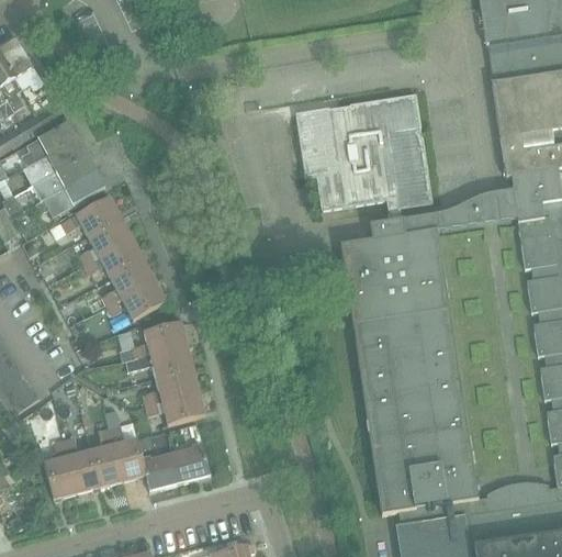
[(492,79),(492,81),(491,81),(505,176),(510,176),(513,189),(495,191),(487,193),(480,196),(472,199),(457,207),(449,210),(440,212),(433,213),(401,219),(400,209),(433,203),(422,137),(419,127),(420,127),(415,93),(349,103),(349,104),(328,108),(328,107),(294,112),(305,178),(316,177),(321,209),(385,199),(389,220),(369,223),(371,238),(340,244),(381,513),(398,511),(400,524),(394,524),(395,526),(401,525),(404,556),(561,556),(561,0),(479,0),(485,44),(486,44),(489,63),(498,62),(499,69),(492,79)]
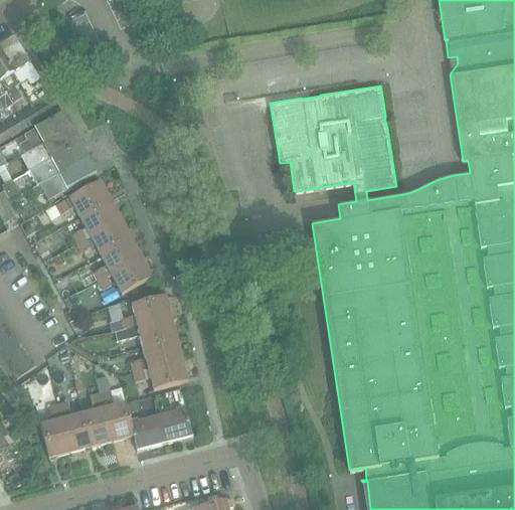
[(13,33),(0,41),(0,49),(19,81),(27,77),(29,82),(39,75),(13,33)]
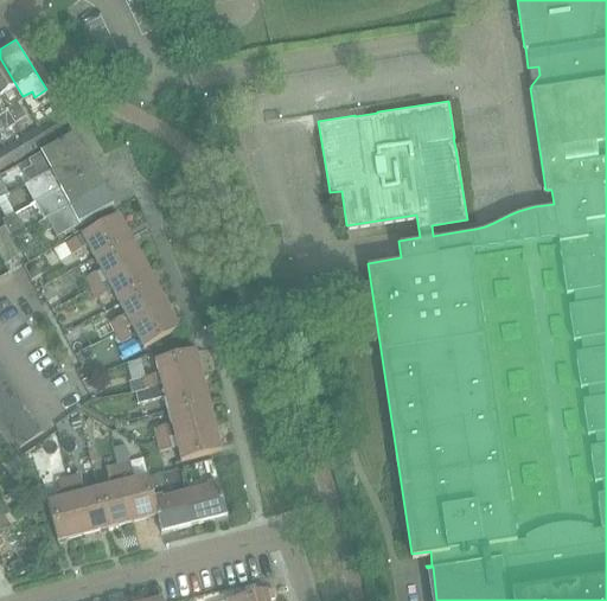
[(0,58),(0,97),(13,120),(25,113),(17,100),(23,96),(0,58)]
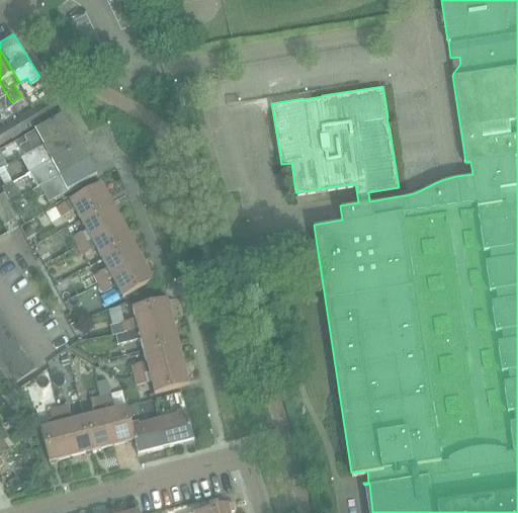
[(0,83),(0,107),(2,106),(3,107),(11,102),(0,83)]
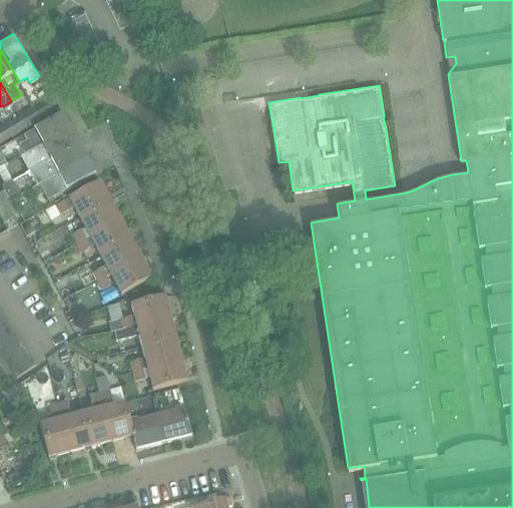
[(51,94),(34,105),(40,115),(57,105),(51,94)]
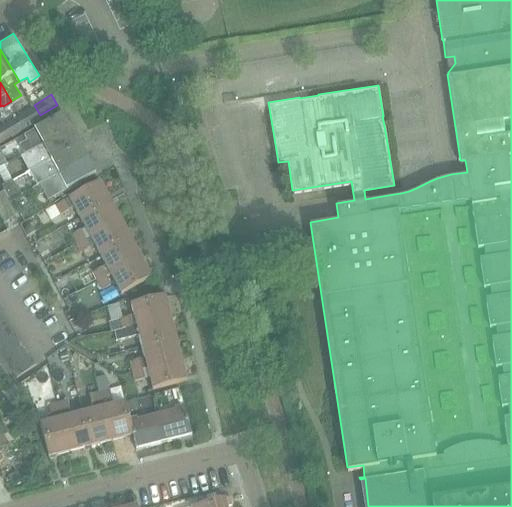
[(40,115),(34,105),(19,114),(26,124),(40,115)]
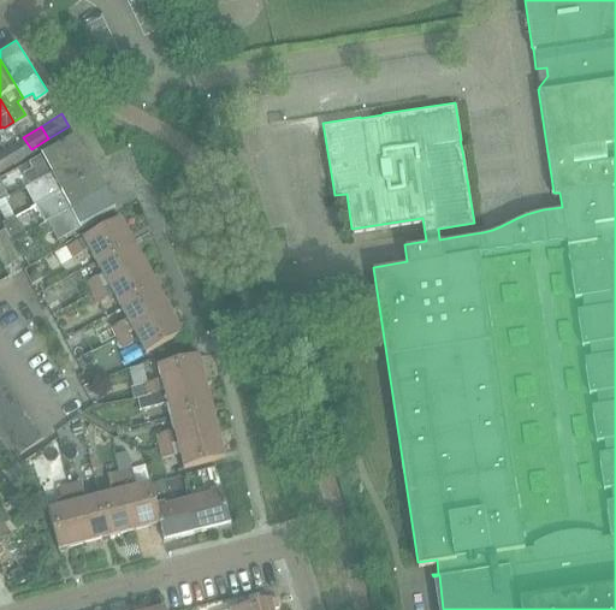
[(23,171),(29,183),(86,152),(75,134),(41,152),(46,159),(23,171)]
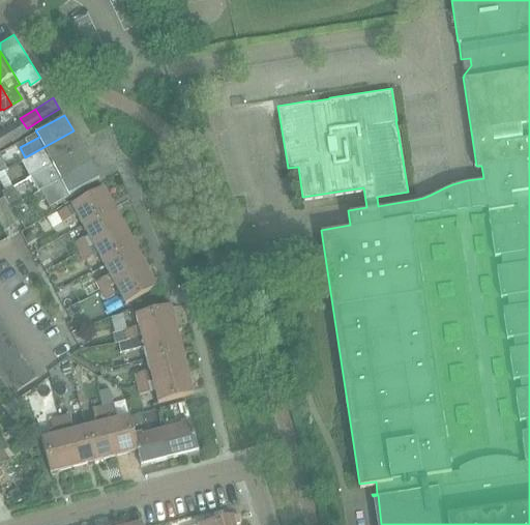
[(27,128),(20,118),(5,127),(11,138),(27,128)]
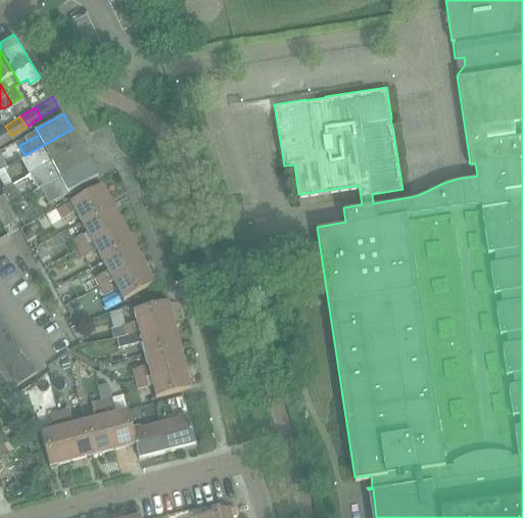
[(0,142),(11,136),(5,126),(0,128),(0,142)]
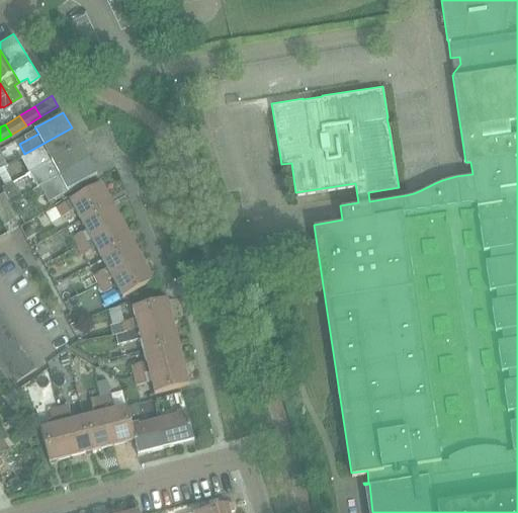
[(28,170),(30,170),(80,143),(72,127),(24,154),(19,156),(24,165),(25,165),(28,170)]
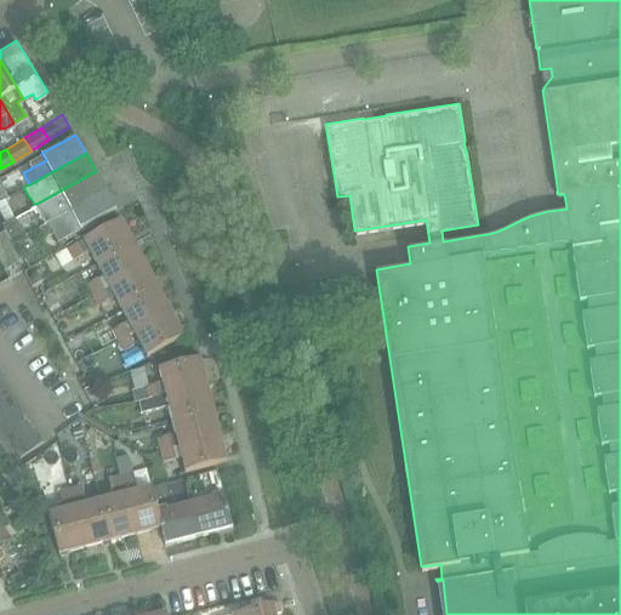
[(45,221),(47,220),(58,214),(58,215),(106,189),(96,171),(36,204),(45,221)]
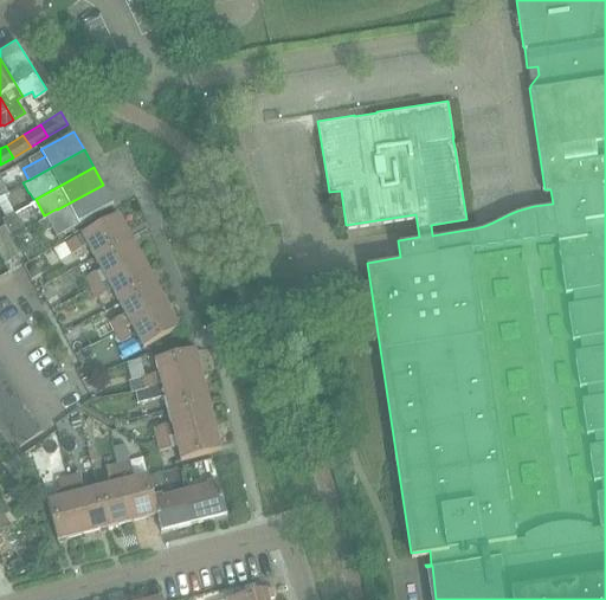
[(57,208),(46,214),(44,215),(38,219),(43,228),(52,224),(57,232),(113,202),(103,185),(57,210),(57,208)]
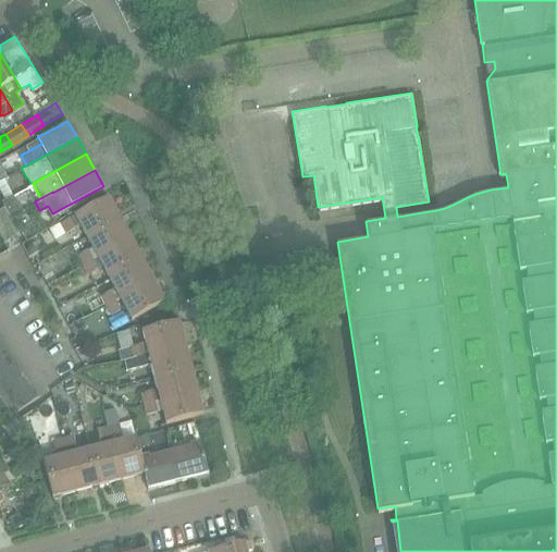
[(14,193),(4,176),(0,179),(0,187),(4,196),(5,197),(14,193)]
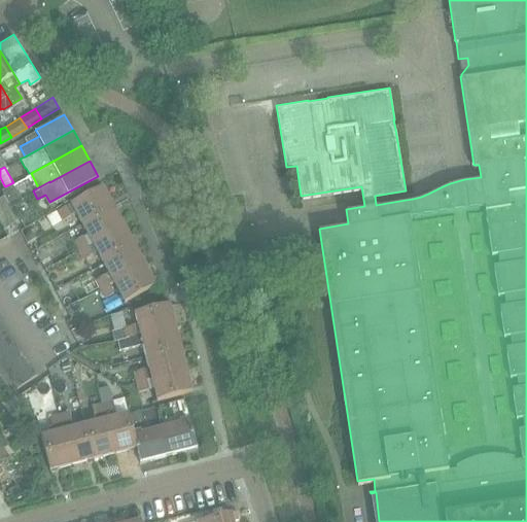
[(22,197),(13,182),(5,186),(4,185),(1,187),(5,194),(3,194),(9,203),(22,197)]
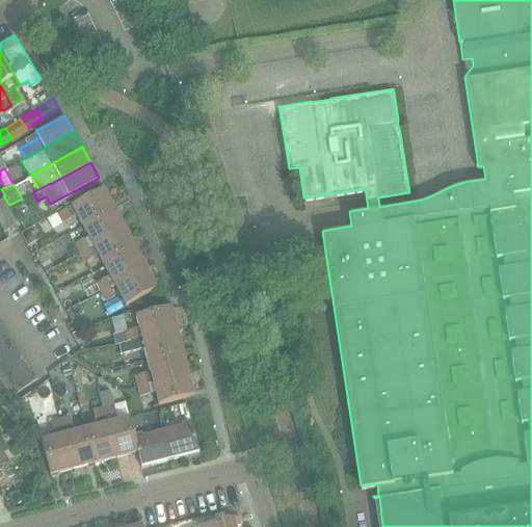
[(71,202),(82,224),(114,206),(103,185),(71,202)]
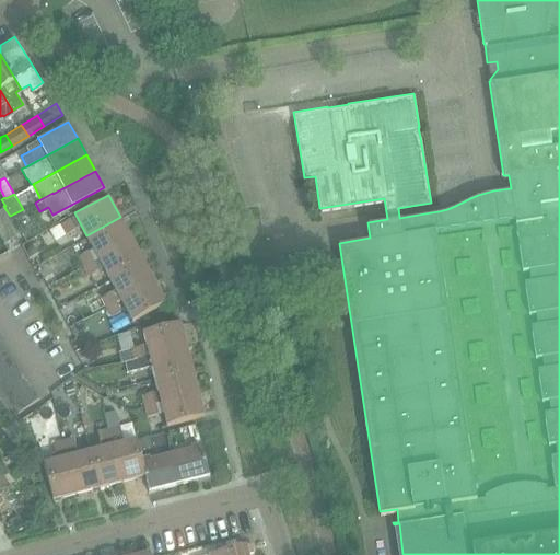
[(19,231),(10,216),(3,206),(0,208),(0,232),(4,240),(19,231)]
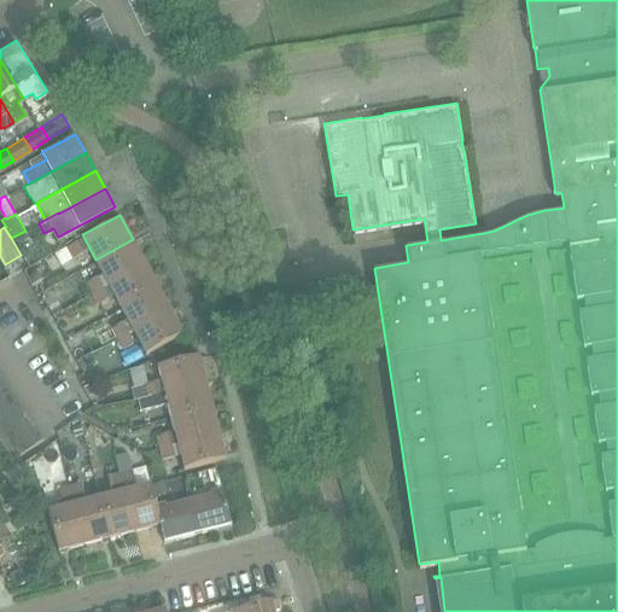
[(66,244),(71,255),(82,249),(77,238),(66,244)]
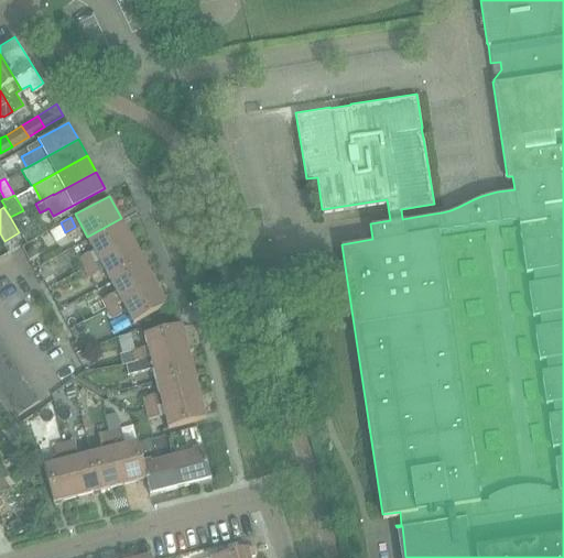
[(87,237),(99,258),(132,239),(121,218),(87,237)]
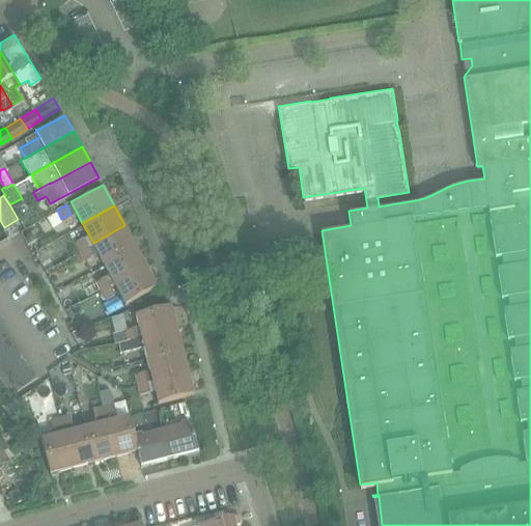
[(93,243),(104,261),(135,244),(124,225),(93,243)]
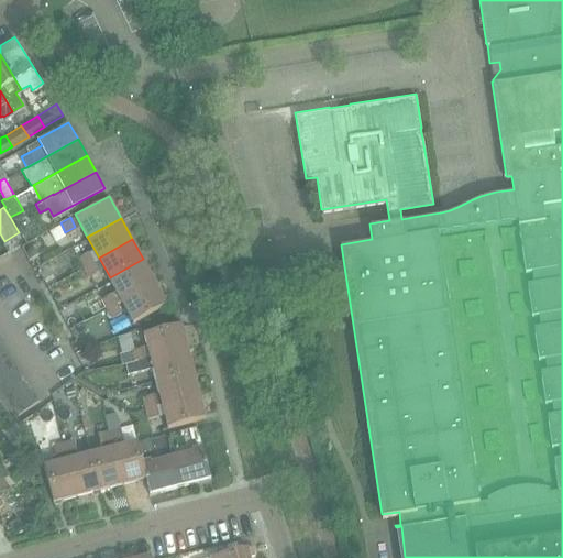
[(77,253),(83,263),(92,258),(87,248),(77,253)]
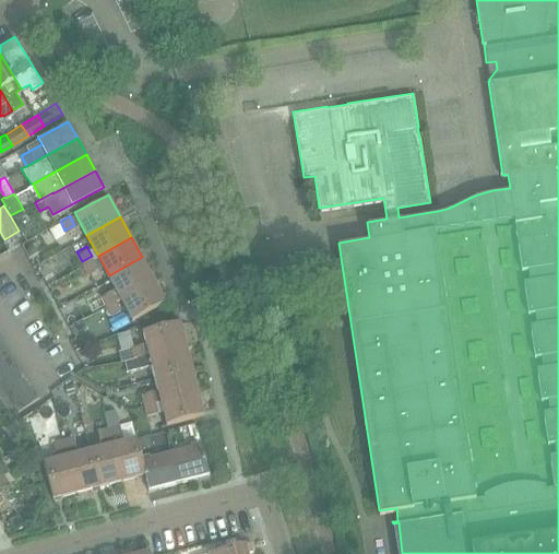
[(92,256),(82,261),(87,271),(97,266),(92,256)]
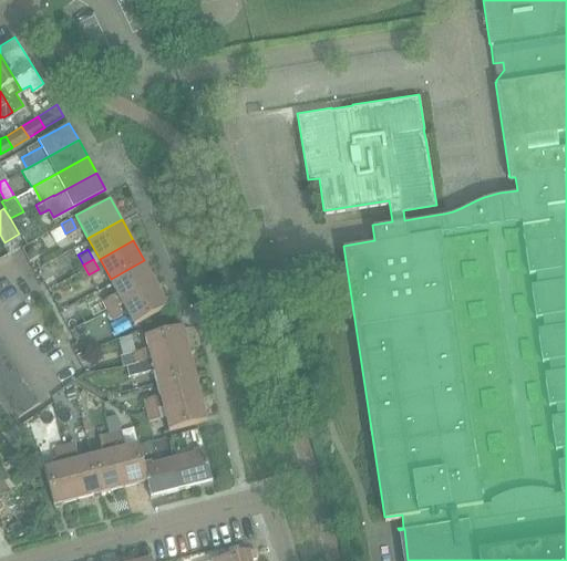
[(111,279),(122,300),(156,282),(144,260),(111,279)]
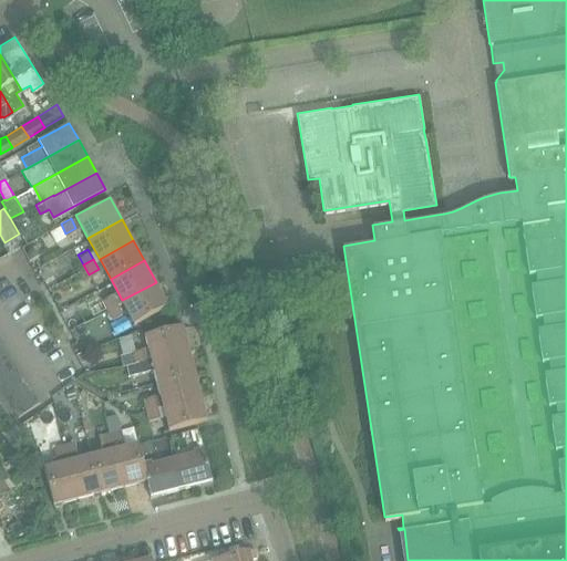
[(156,282),(122,300),(134,322),(167,303),(156,282)]
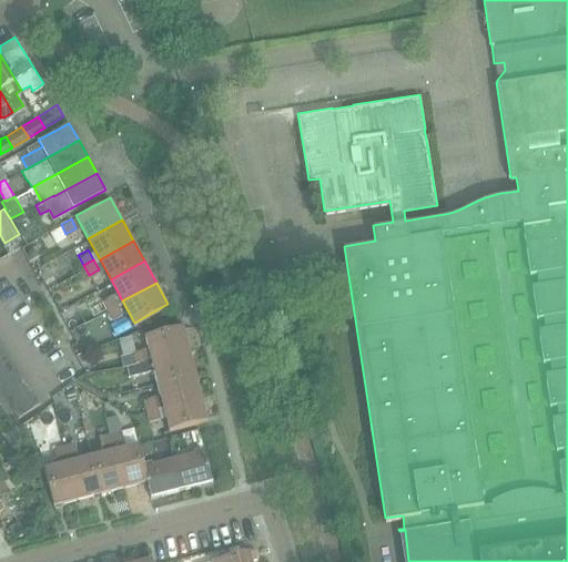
[(101,297),(107,307),(117,302),(111,292),(101,297)]
